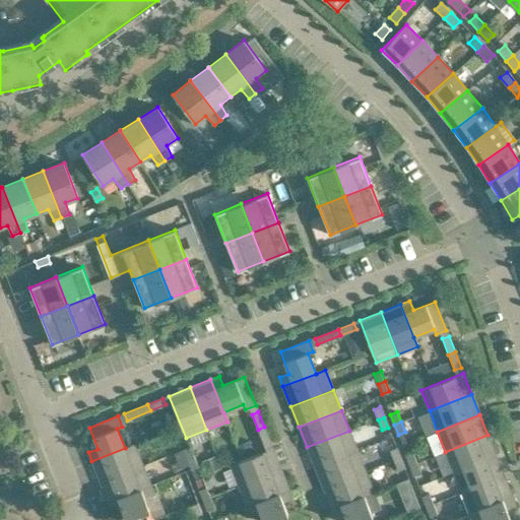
[(270,443),(264,427),(258,430),(264,445),(270,443)]
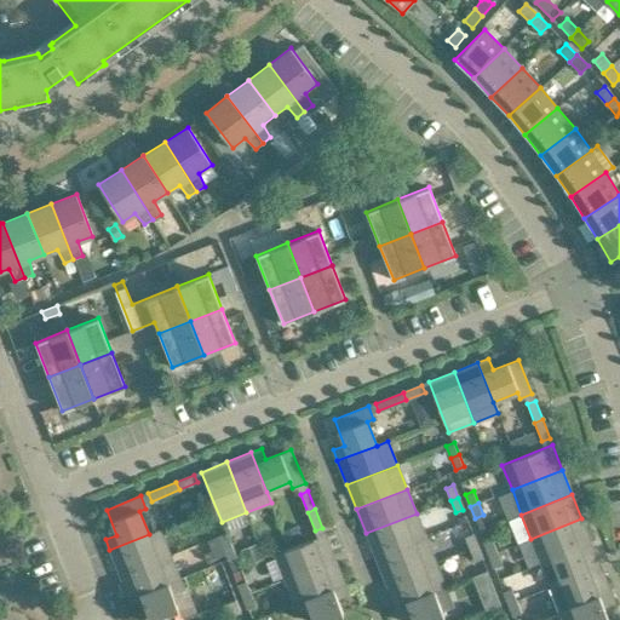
[(375,557),(426,538),(417,514),(366,533),(375,557)]
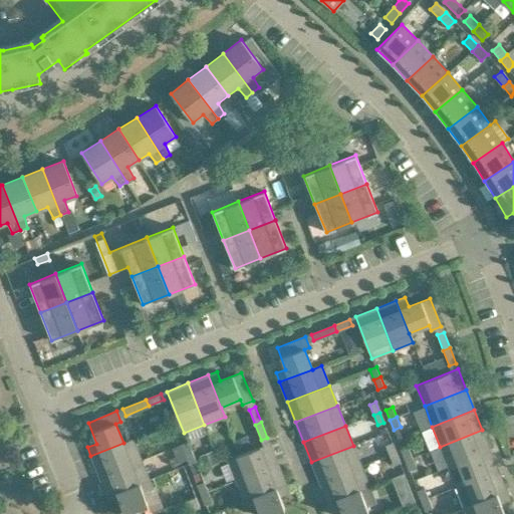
[(490,450),(482,430),(440,447),(448,467),(490,450)]
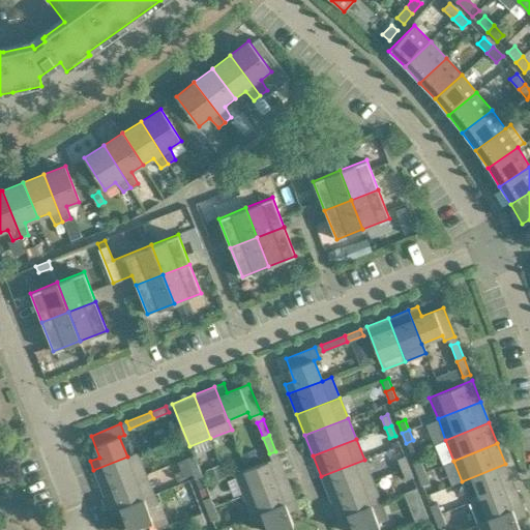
[(102,491),(145,474),(137,452),(127,457),(93,470),(102,491)]
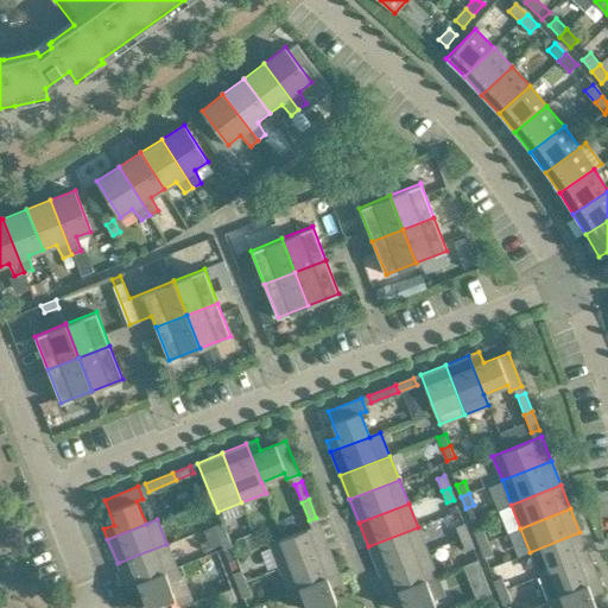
[(215,525),(219,537),(227,533),(222,521),(215,525)]
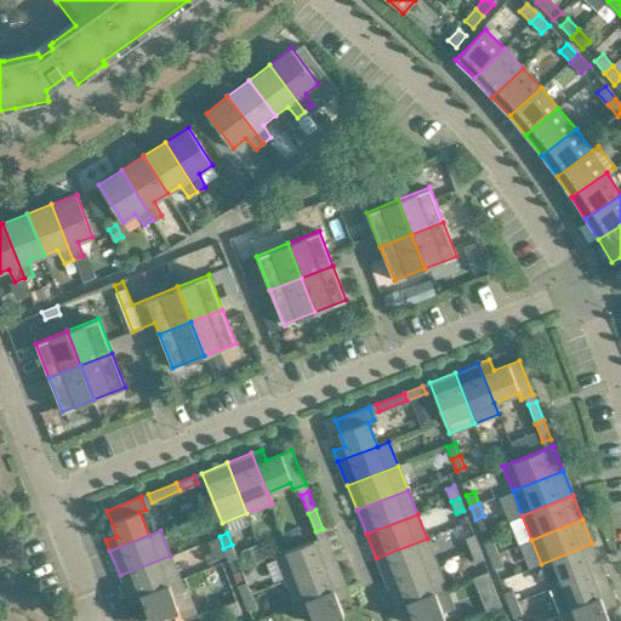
[(275,556),(285,580),(335,560),(325,535),(275,556)]
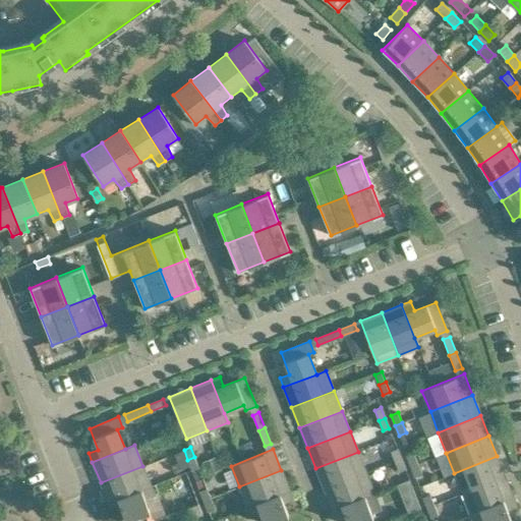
[(391,451),(395,461),(401,459),(397,449),(391,451)]
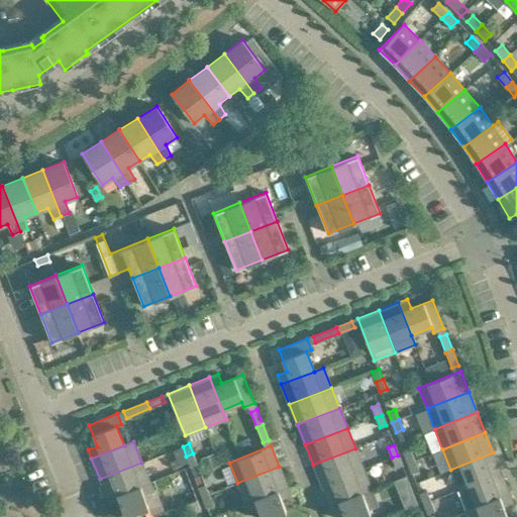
[(321,485),(364,469),(355,448),(313,464),(321,485)]
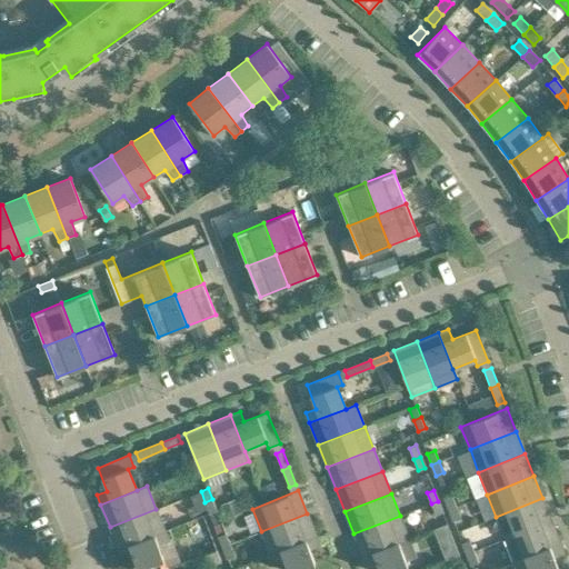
[(445,498),(449,510),(457,507),(452,495),(445,498)]
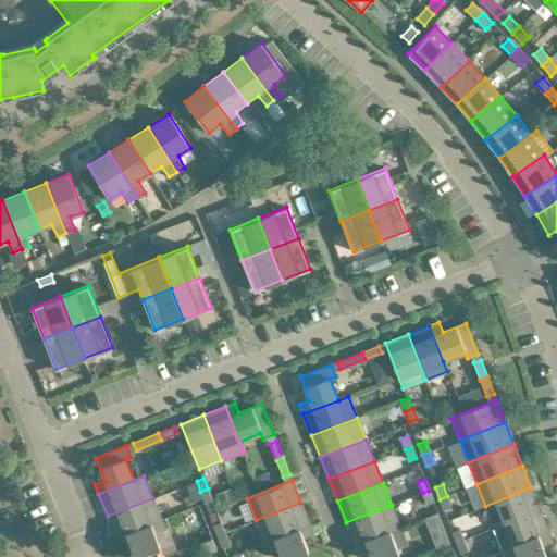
[(540,509),(531,487),(485,506),(494,528),(540,509)]
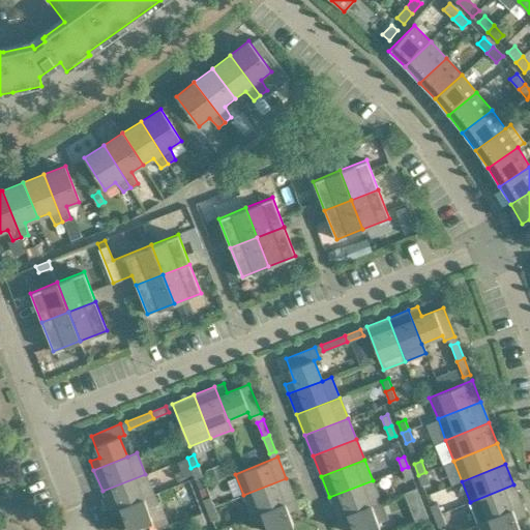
[(202,475),(198,465),(190,468),(195,478),(202,475)]
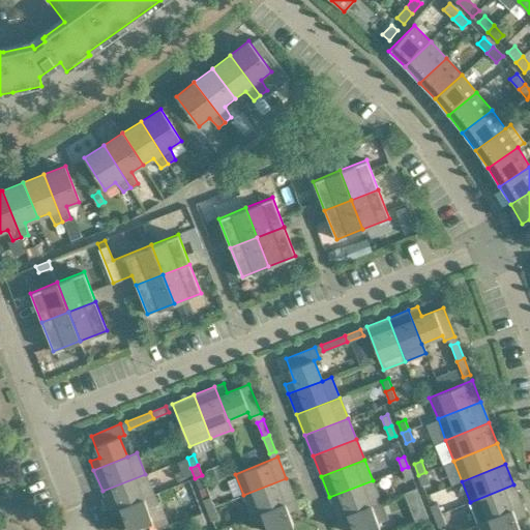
[(412,477),(408,467),(402,469),(406,479),(412,477)]
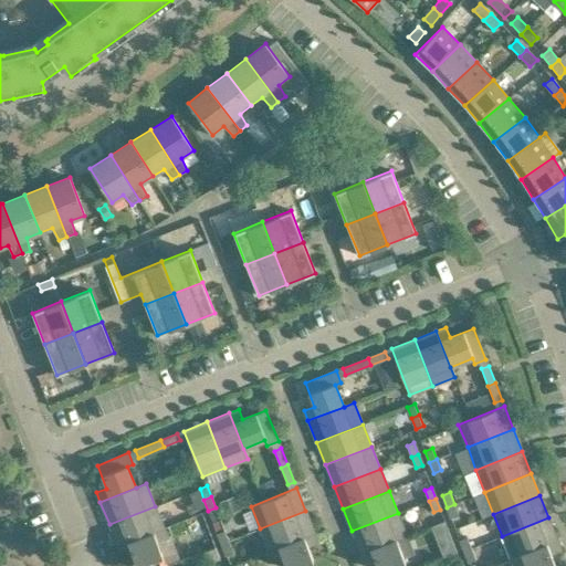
[(459,515),(454,504),(447,507),(451,517),(459,515)]
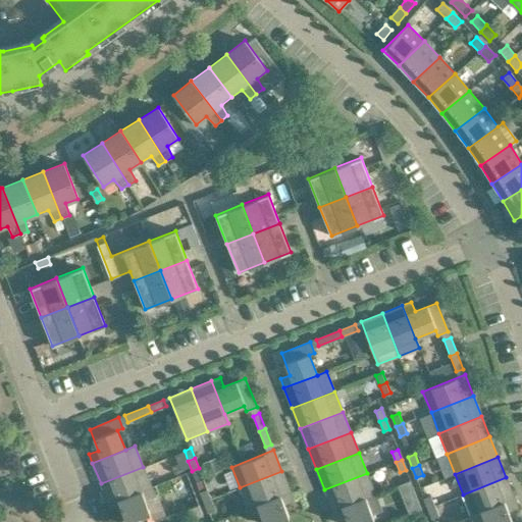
[(109,504),(151,487),(143,467),(101,483),(109,504)]
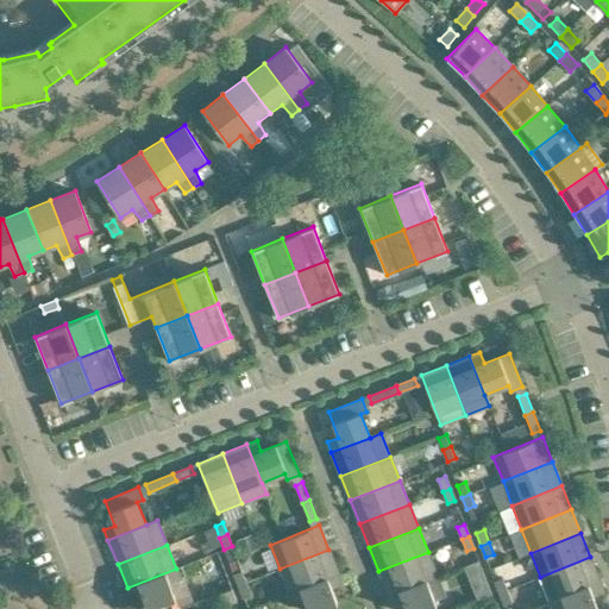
[(338,572),(328,550),(280,569),(289,592),(338,572)]
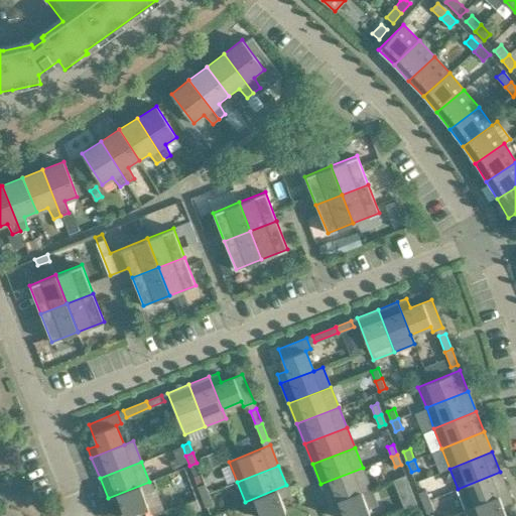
[(329,505),(371,488),(363,468),(320,484),(329,505)]
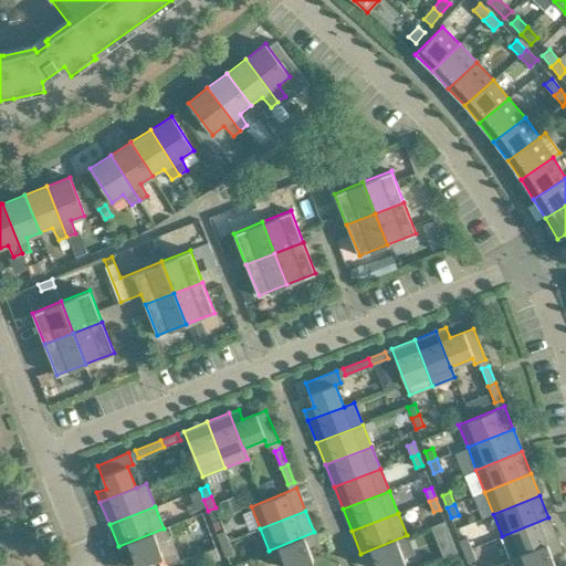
[(557,540),(548,517),(502,536),(511,558),(557,540)]
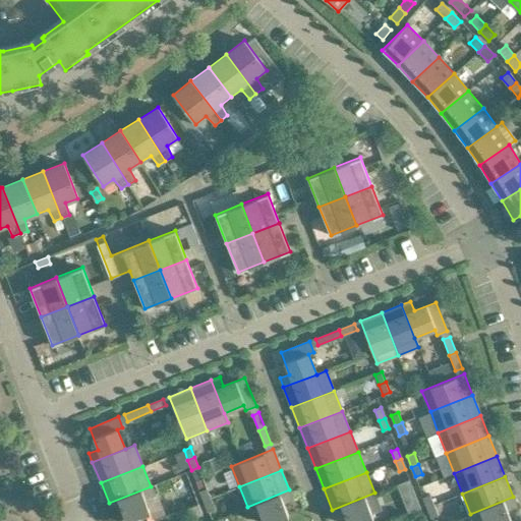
[(410,479),(397,484),(402,496),(414,490),(410,479)]
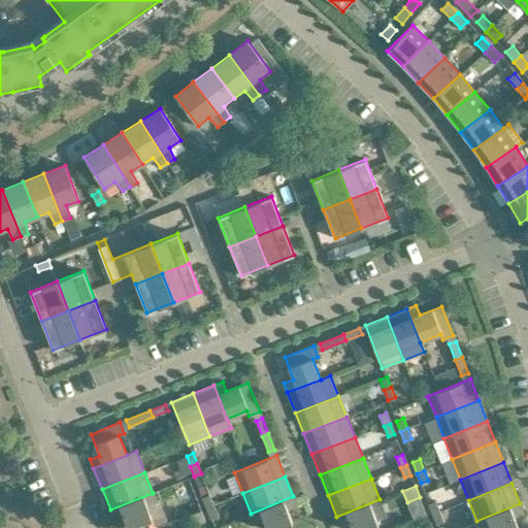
[(157,501),(153,493),(110,509),(113,519),(123,515),(128,527),(152,518),(146,505),(157,501)]
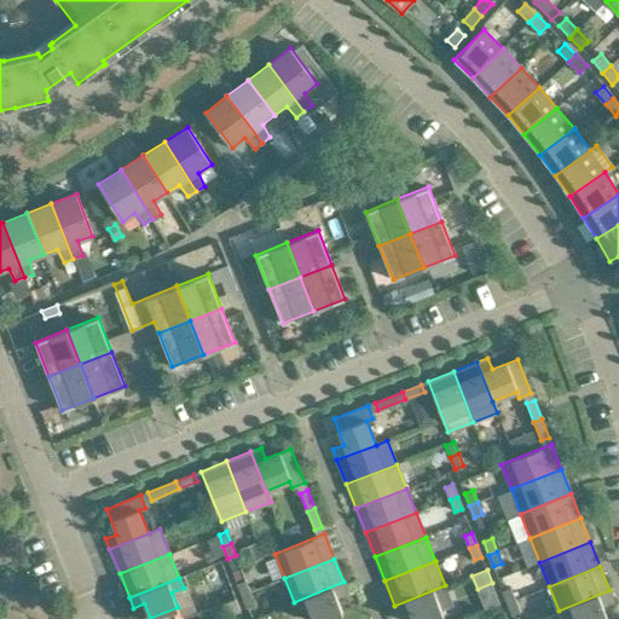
[(237,583),(242,595),(250,591),(246,579),(237,583)]
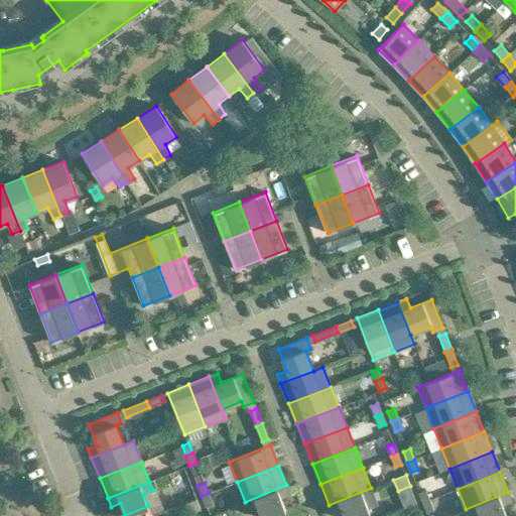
[(290,495),(286,485),(245,502),(248,511),(257,507),(260,515),(270,515),(285,510),(280,498),(290,495)]
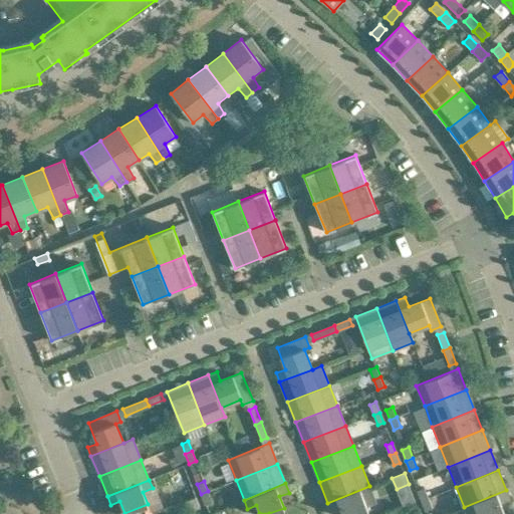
[(369,486),(327,503),(330,511),(340,507),(342,513),(358,513),(368,510),(366,506),(375,503),(369,486)]
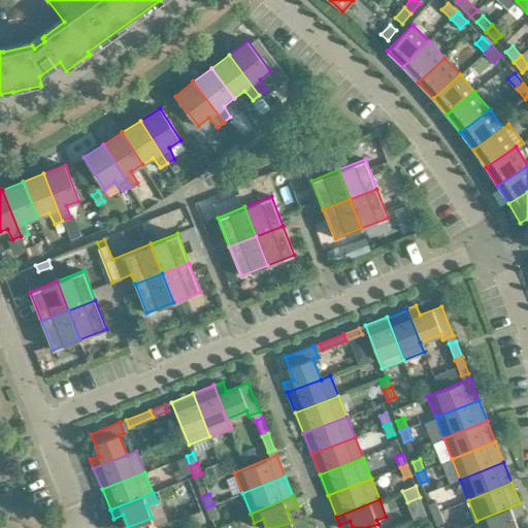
[(428,504),(433,515),(440,512),(435,501),(428,504)]
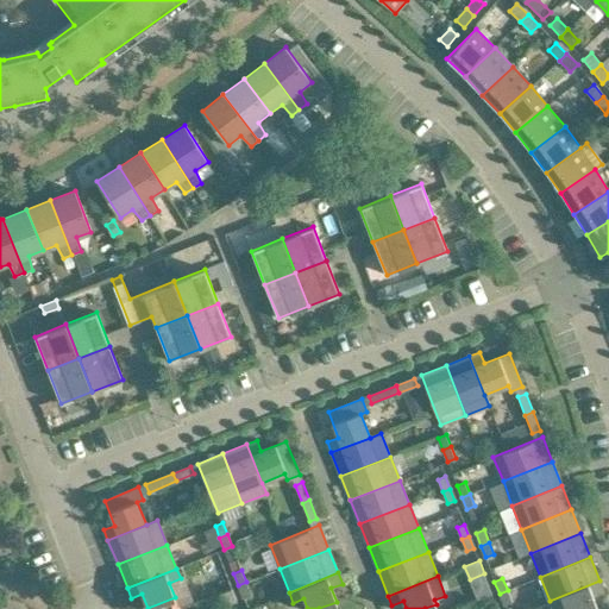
[(603,591),(600,581),(550,601),(537,606),(538,608),(597,608),(592,596),(603,591)]
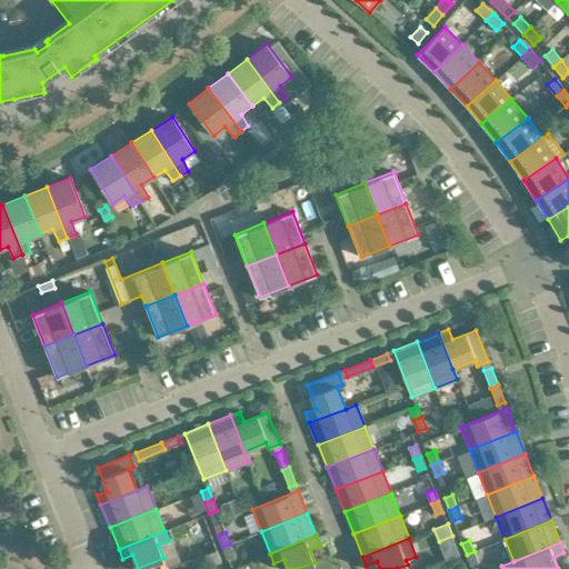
[(235,556),(230,543),(222,547),(227,558),(235,556)]
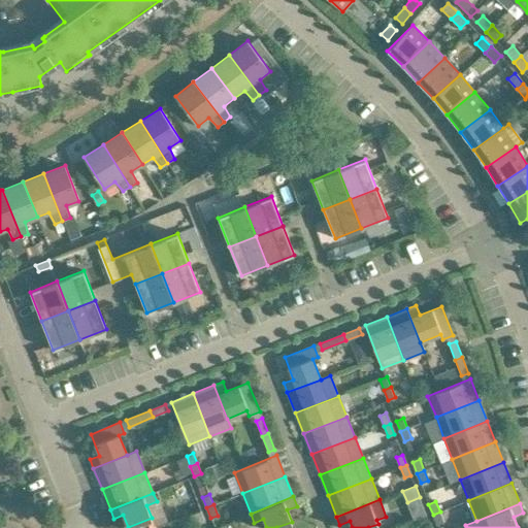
[(194,525),(205,521),(200,509),(190,515),(194,525)]
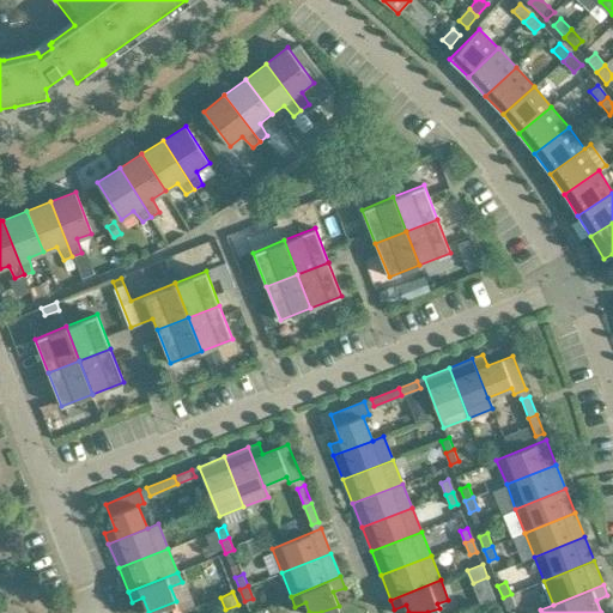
[(516,606),(511,594),(503,598),(508,610),(516,606)]
